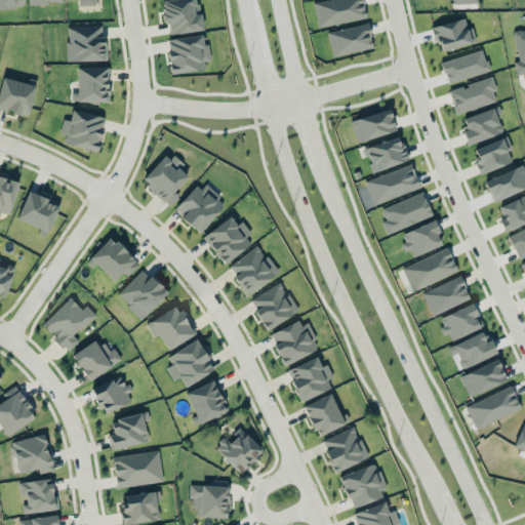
[(160,0),(163,22),(167,22),(169,34),(203,30),(200,11),(198,11),(196,0),(160,0)]
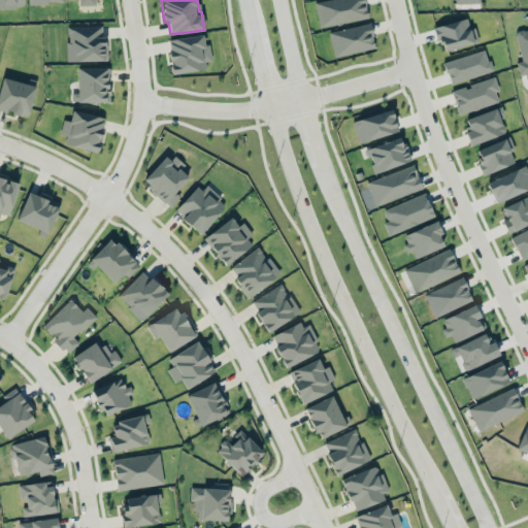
[(325,0),(314,3),(320,28),(368,17),(364,0),(325,0)]
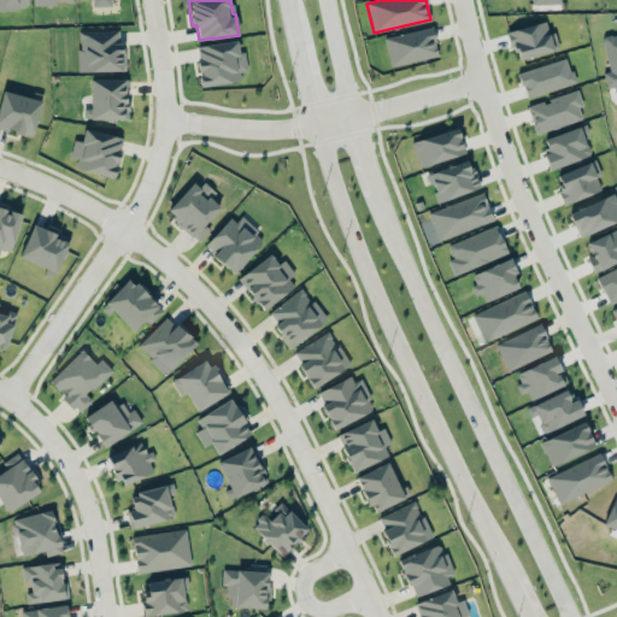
[(559,48),(553,31),(548,33),(545,21),(506,31),(516,62),(559,48)]
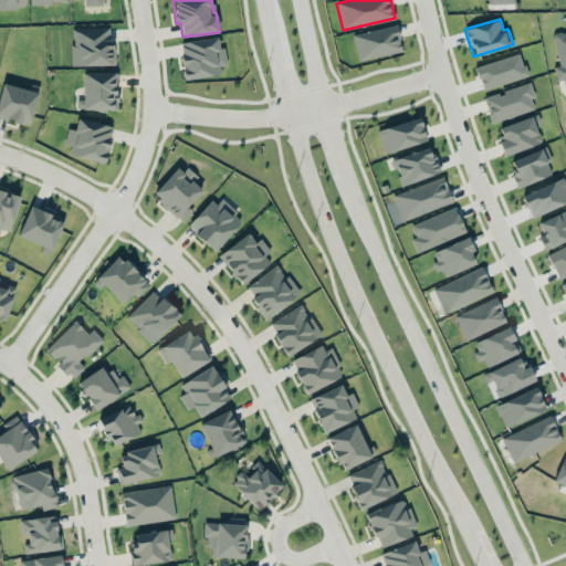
[(358,61),(402,51),(396,24),(352,34),(358,61)]
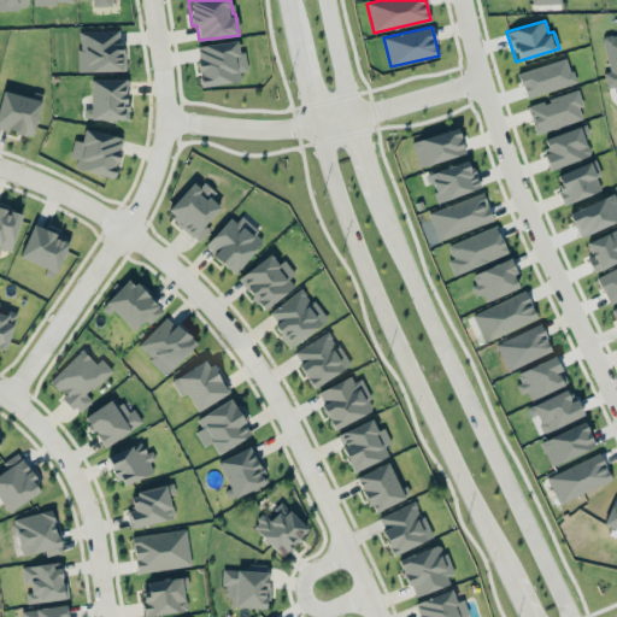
[(77,31),(78,71),(124,70),(124,42),(118,42),(118,30),(77,31)]
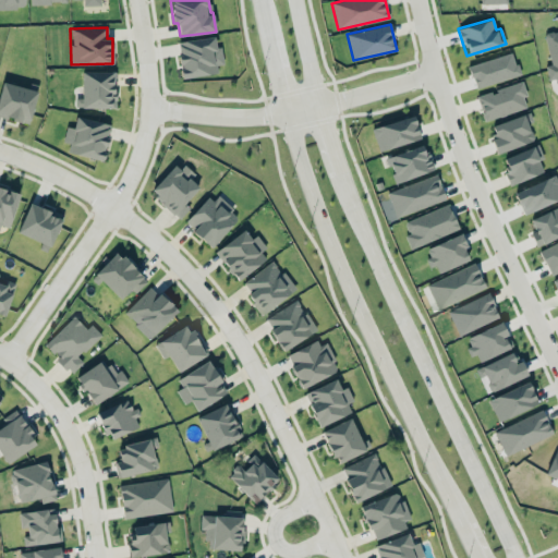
[(550,64),(545,65),(548,81),(557,79),(557,31),(544,33),(550,64)]
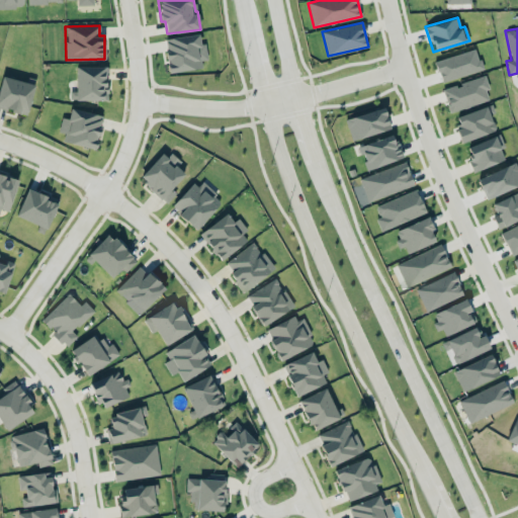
[(168,72),(202,69),(201,60),(207,60),(205,42),(199,44),(199,34),(165,37),(168,72)]
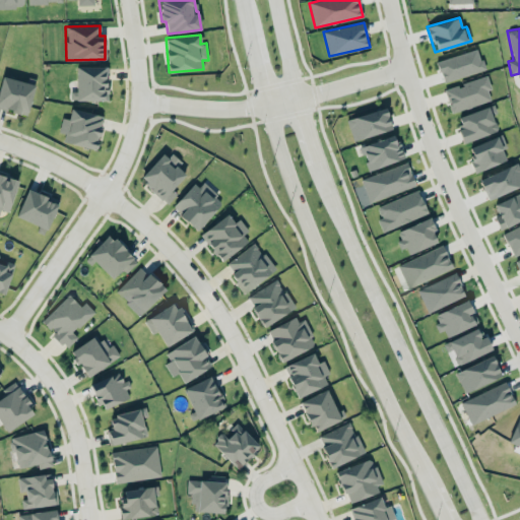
[(443,82),(484,69),(477,48),(436,61),(443,82)]
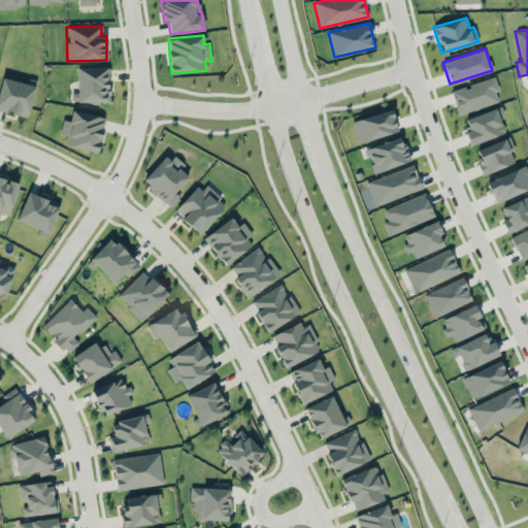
[(76,93),(71,93),(71,101),(109,102),(109,68),(77,67),(76,93)]
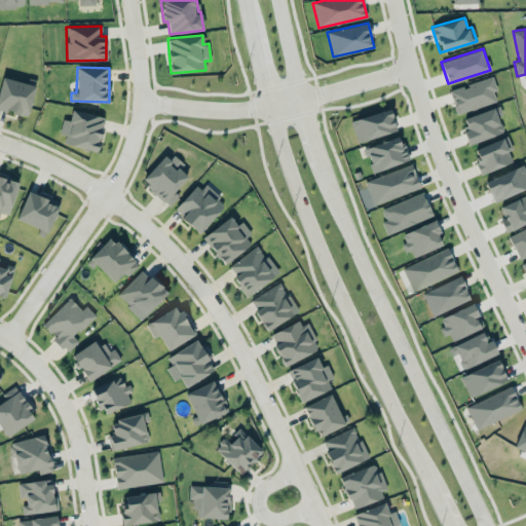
[(35,84),(2,76),(0,83),(0,109),(28,116),(35,84)]
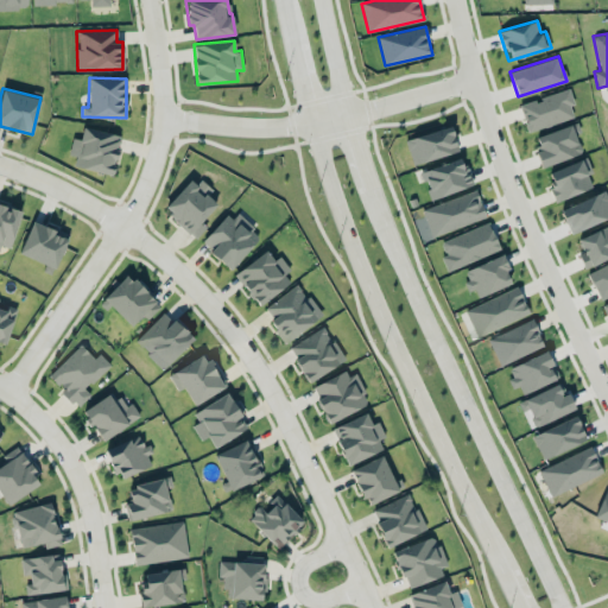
[(526,130),(572,119),(570,105),(574,105),(570,90),(519,102),(526,130)]
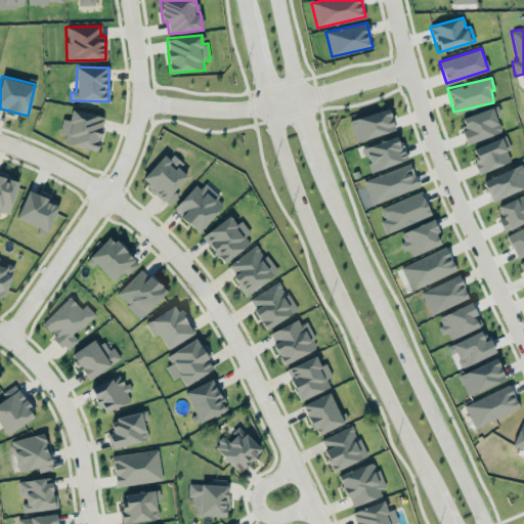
[(466,143),(501,132),(495,115),(500,114),(497,105),(462,118),(466,129),(462,130),(466,143)]
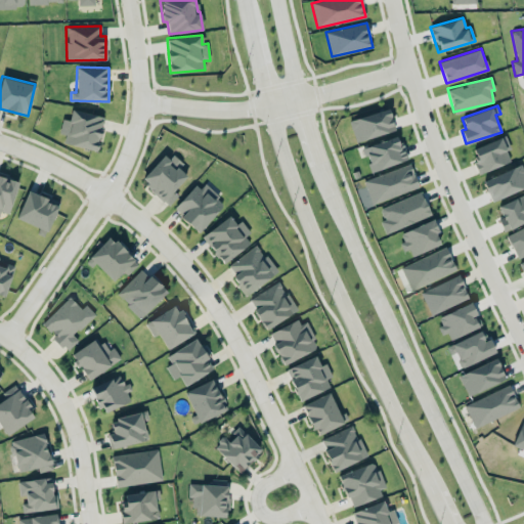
[(395,130),(389,107),(349,120),(355,142),(395,130)]
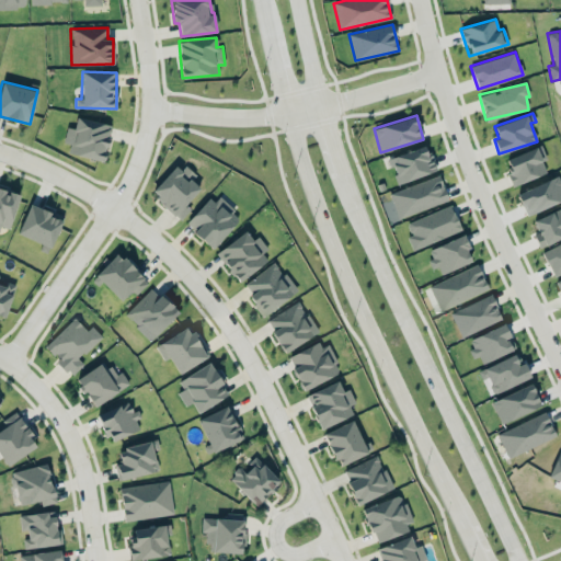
[(66,127),(64,142),(70,144),(68,153),(104,160),(111,124),(76,117),(75,128),(66,127)]
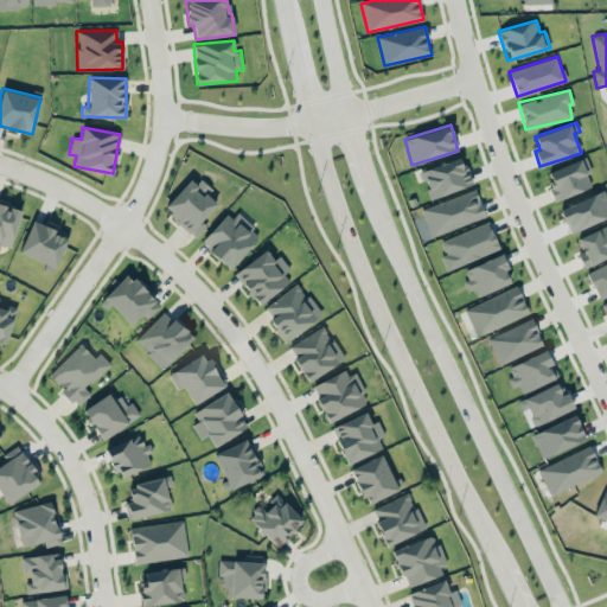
[(430,199),(472,185),(462,157),(420,171),(430,199)]
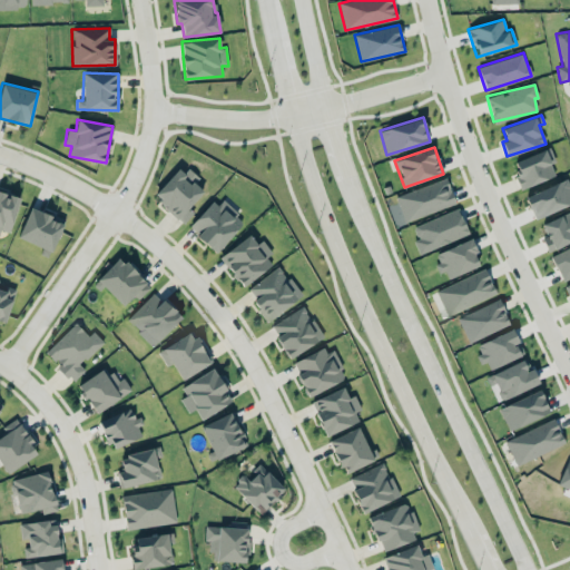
[(556,175),(550,164),(556,161),(550,147),(511,163),(521,188),(556,175)]
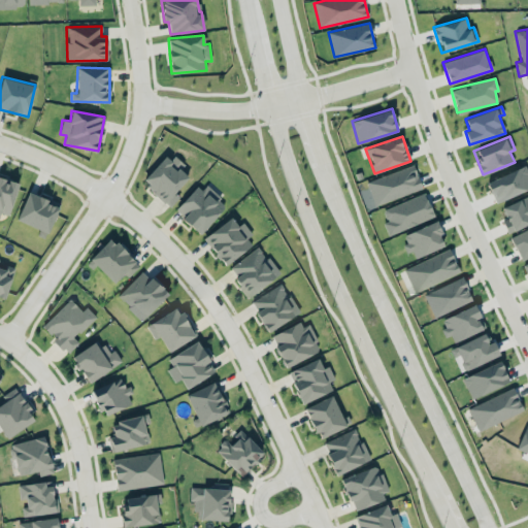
[(175,191),(189,177),(179,169),(183,166),(168,153),(141,180),(169,206),(179,196),(175,191)]
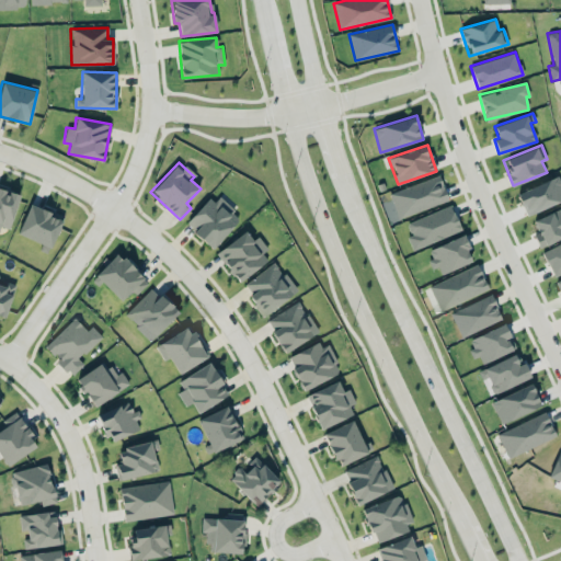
[(389,192),(398,217),(448,202),(439,175),(389,192)]
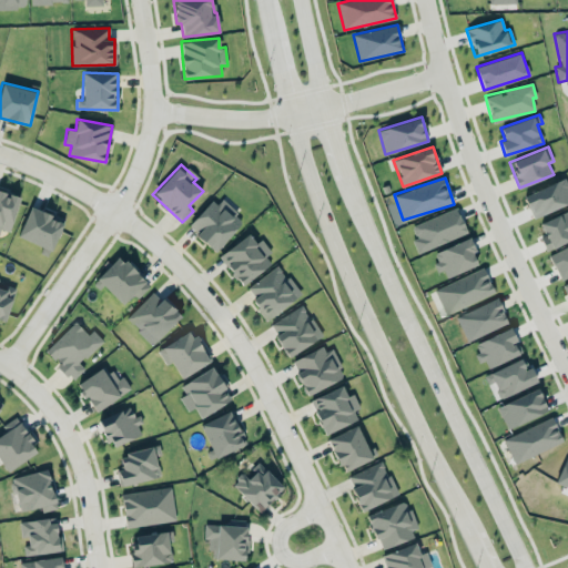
[(531,216),(567,203),(567,185),(566,179),(524,194),(531,216)]
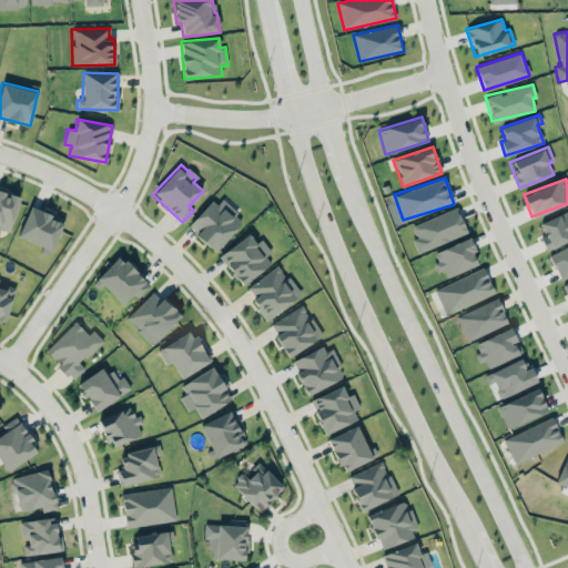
[(20,195),(0,189),(0,230),(0,229),(9,231),(20,195)]
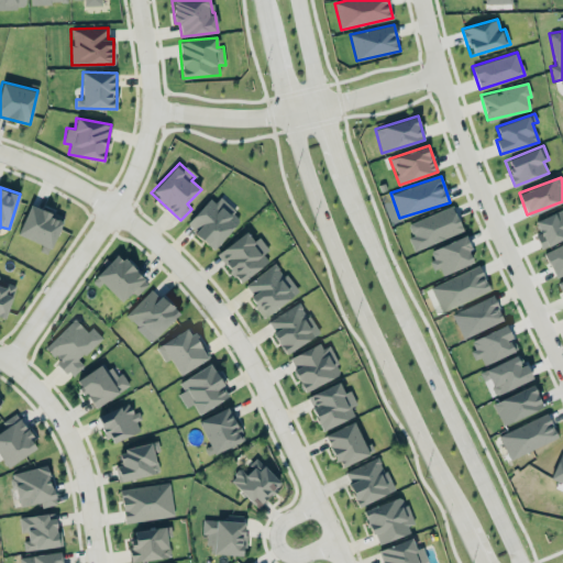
[(187,225),(213,249),(242,218),(216,194),(187,225)]
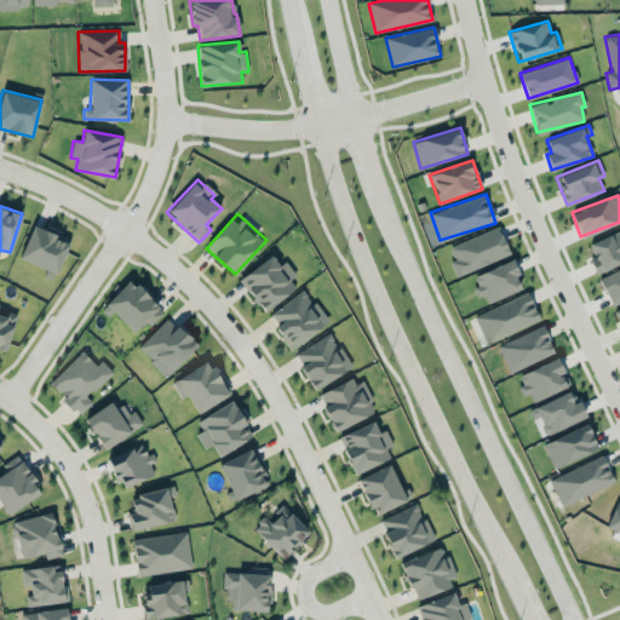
[(19,260),(56,274),(69,239),(33,224),(19,260)]
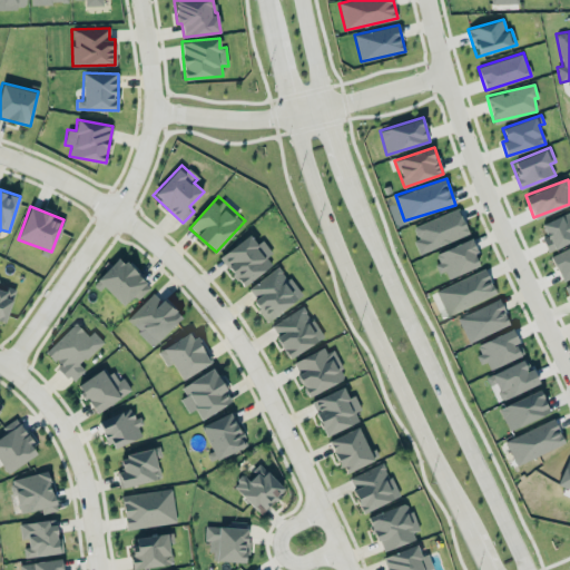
[(468,233),(458,207),(413,227),(419,239),(413,241),(420,254),(468,233)]
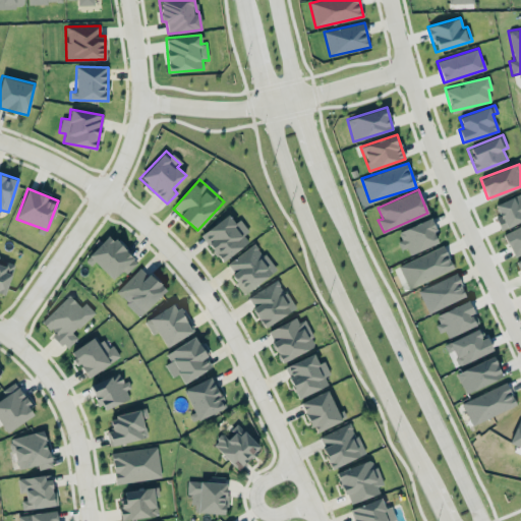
[(500,229),(520,220),(520,193),(495,205),(500,216),(496,217),(500,229)]
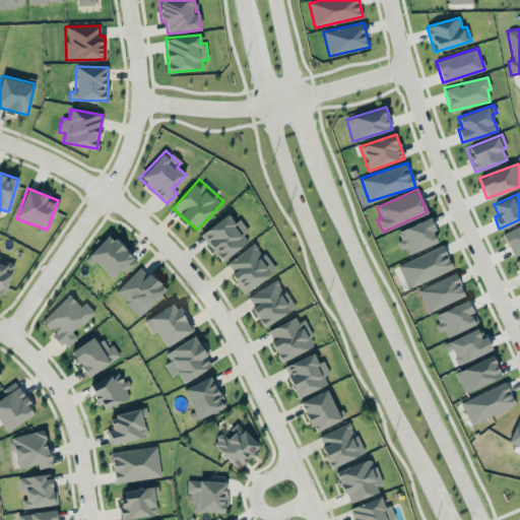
[(200,234),(221,261),(251,239),(237,220),(234,222),(228,213),(200,234)]
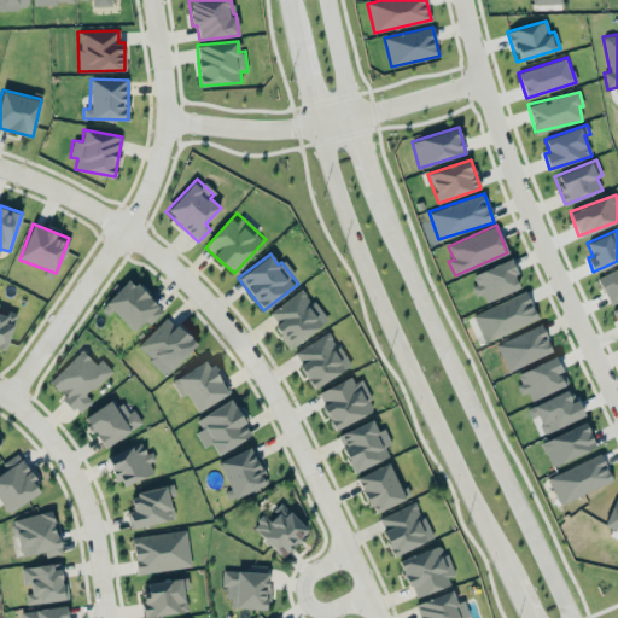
[(483,301),(520,290),(511,261),(471,273),(477,295),(482,293),(483,301)]
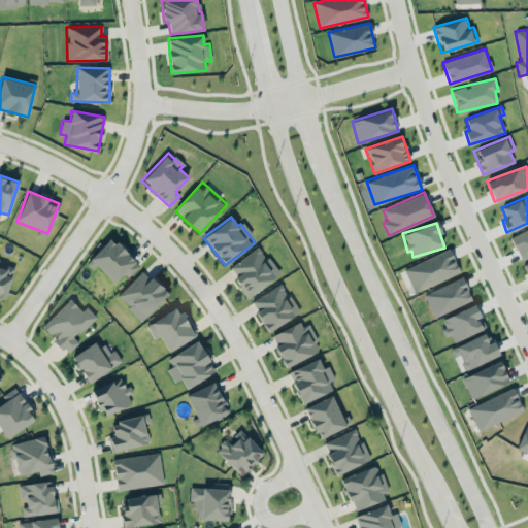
[(520,259),(527,256),(527,228),(510,235),(520,259)]
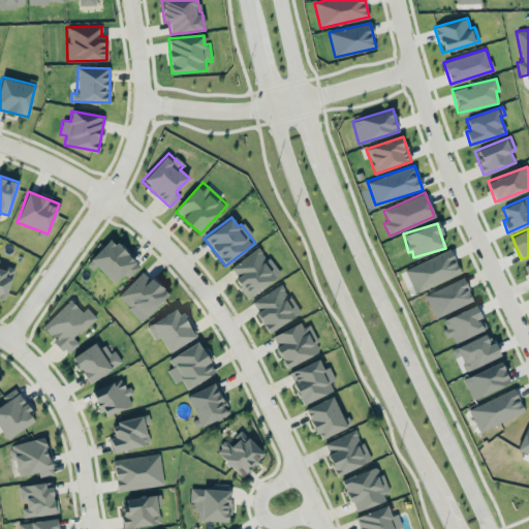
[(114,284),(123,274),(127,278),(139,266),(111,238),(89,260),(114,284)]
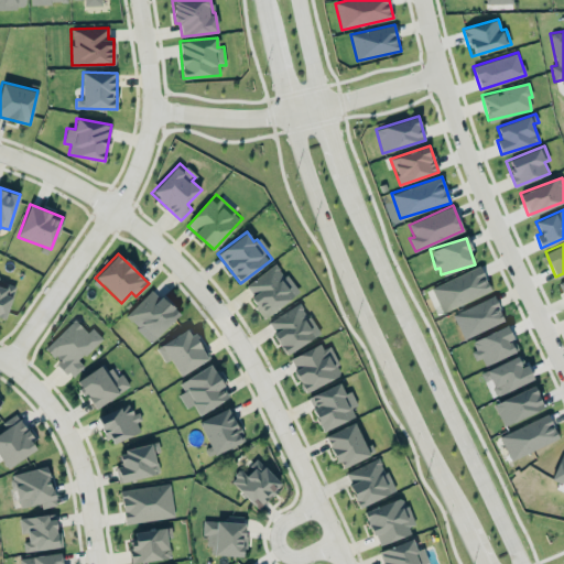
[(266,316),(299,292),(277,262),(243,286),(266,316)]
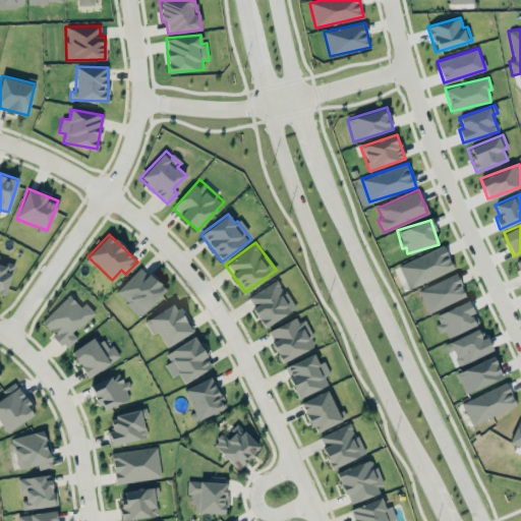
[(453,268),(443,245),(398,266),(408,288),(453,268)]
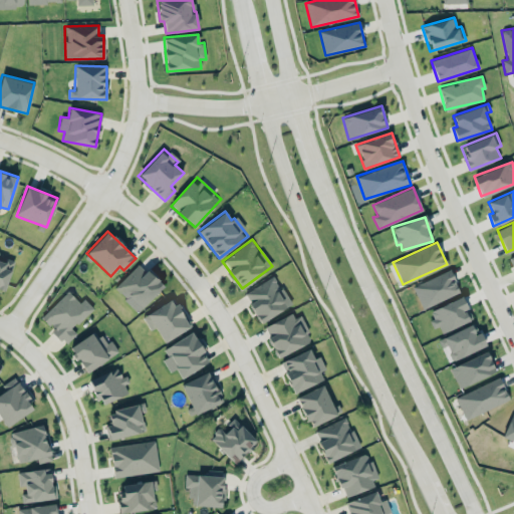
[(0,288),(6,290),(12,260),(5,258),(4,261),(0,260),(0,288)]
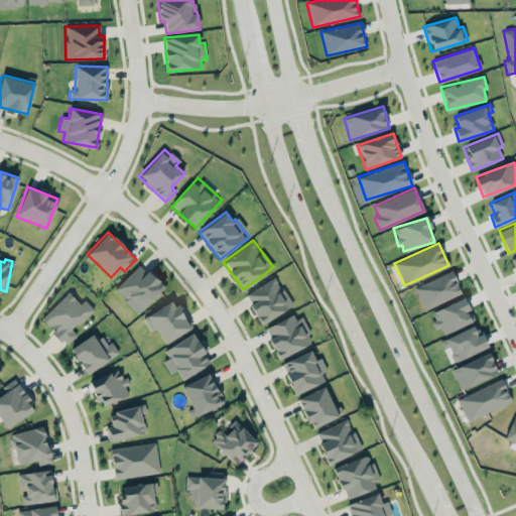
[(115,290),(139,312),(163,287),(139,264),(115,290)]
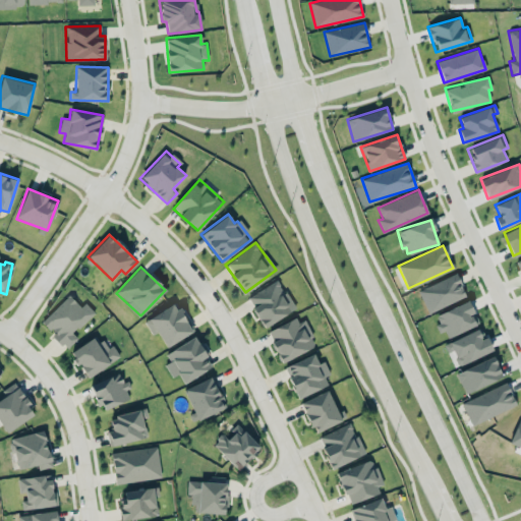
[(417,290),(427,312),(466,296),(456,273),(417,290)]
